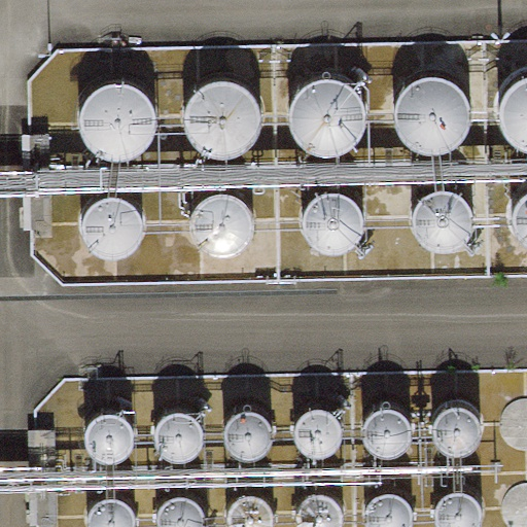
[(506,85),(503,91),(497,106),(497,116),(501,131),(506,139),(513,144),(520,149),(526,152),(526,151),(526,71),(526,72),(518,76),(511,81),(506,85)]
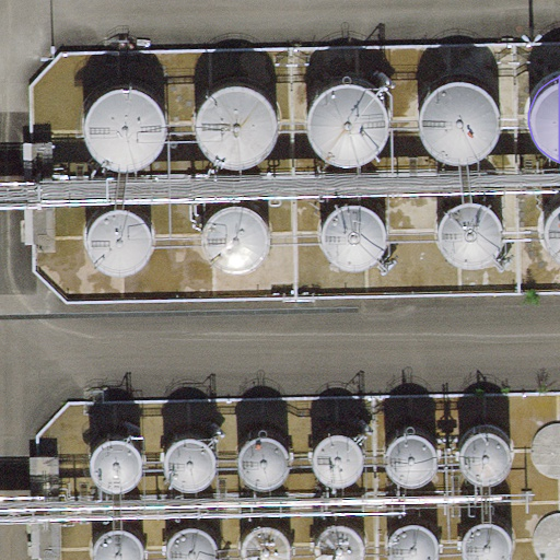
[(313,93),(310,97),(304,114),(303,126),(307,141),(314,150),(319,155),(327,161),(335,163),(340,165),(352,165),(366,162),(377,154),(387,141),(393,127),(393,117),(391,106),(387,98),(383,93),(376,86),(369,82),(361,78),(347,77),(335,78),(325,82),(318,88),(313,93)]
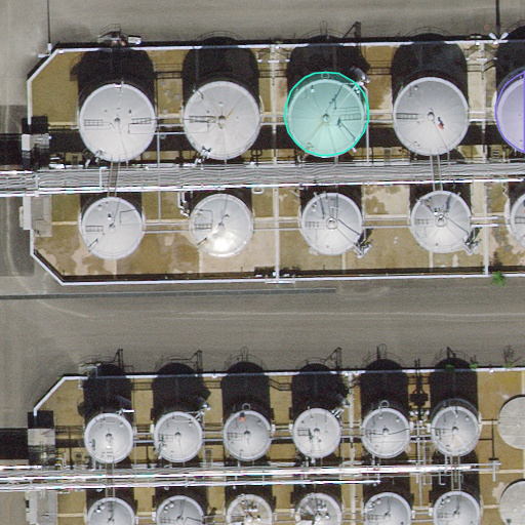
[(401,89),(398,94),(392,110),(392,120),(396,135),(402,143),(407,149),(414,154),(421,156),(427,158),(438,158),(451,154),(461,148),(471,135),(475,122),(476,113),(474,103),(470,95),(467,90),(460,84),(453,80),(446,76),(433,75),(421,76),(412,80),(406,85),(401,89)]
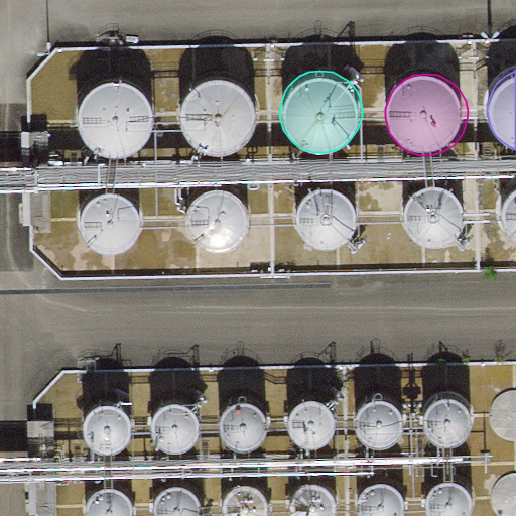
[(186,90),(183,95),(177,110),(177,120),(181,134),(186,142),(192,147),(200,152),(207,155),(212,156),(223,156),(235,153),(246,146),(255,134),(259,121),(259,112),(257,103),(254,96),(250,90),(245,84),(238,80),(230,77),(218,75),(207,77),(198,80),(190,86),(186,90)]
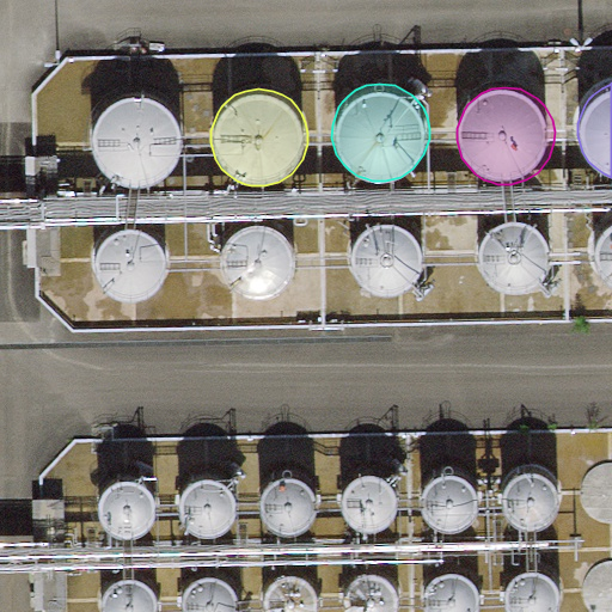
[(92,110),(89,116),(83,134),(81,146),(87,163),(93,172),(99,179),(108,184),(116,188),(122,189),(135,190),(151,185),(163,177),(173,164),(179,148),(179,138),(177,126),(173,117),(169,110),(161,104),(154,98),(145,95),(130,92),(116,95),(106,99),(98,105),(92,110)]
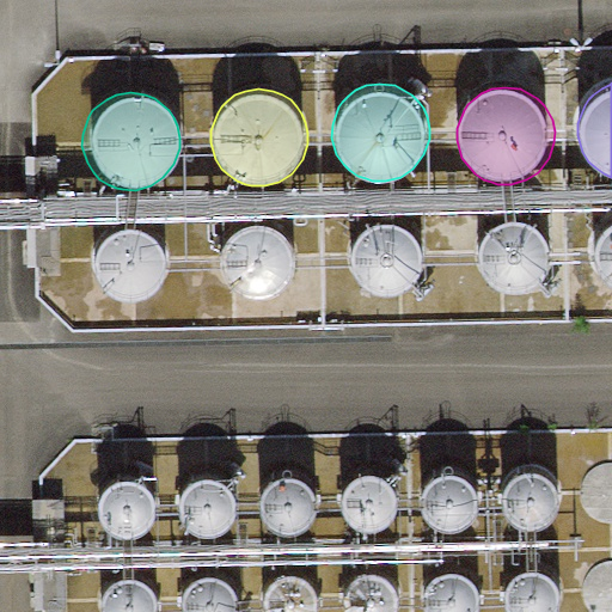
[(355,221),(350,227),(344,237),(342,249),(344,265),(350,275),(356,282),(365,287),(373,289),(384,291),(396,287),(407,281),(416,268),(420,257),(420,246),(417,238),(414,231),(409,224),(401,218),(392,214),(383,212),(373,213),(362,216),(355,221)]
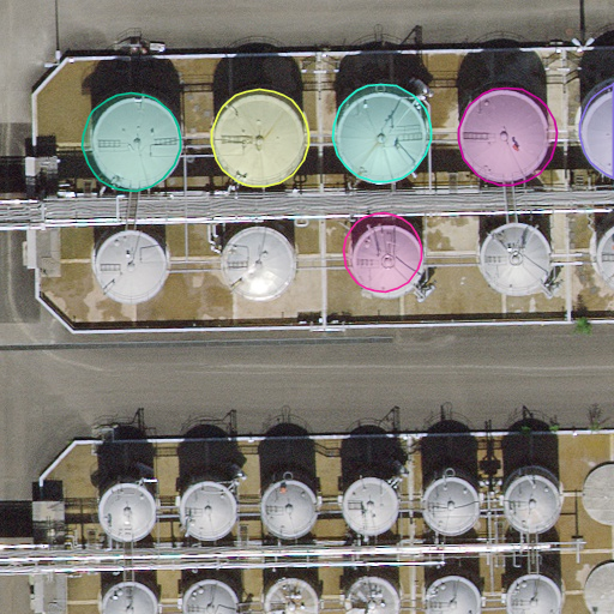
[(600,222),(595,227),(589,238),(587,250),(589,266),(595,276),(601,283),(609,288),(613,289),(613,214),(607,217),(600,222)]
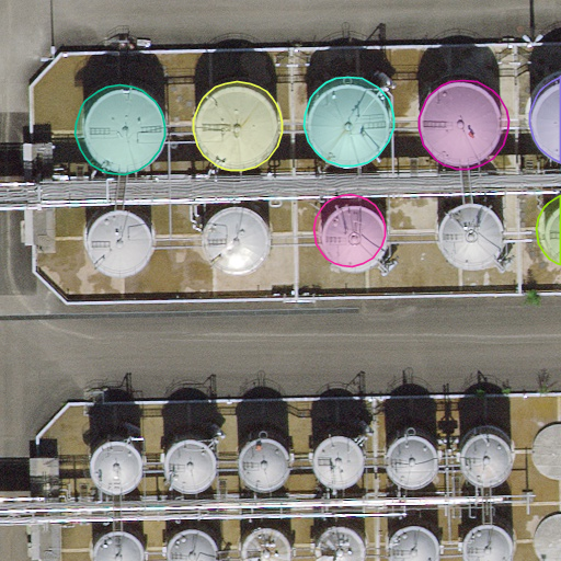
[(444,205),(439,209),(434,219),(431,230),(434,245),(439,254),(445,261),(453,265),(460,267),(470,267),(481,265),(490,260),(500,248),(503,238),(503,228),(501,220),(497,214),(493,207),(485,202),(478,198),(469,196),(460,197),(450,201),(444,205)]
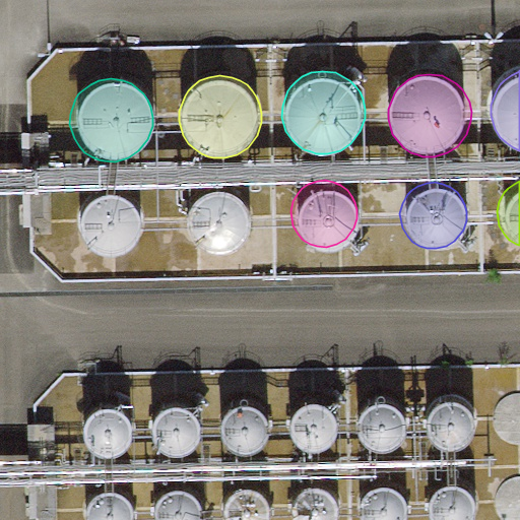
[(84,196),(79,200),(75,209),(72,219),(75,234),(80,242),(85,248),(92,252),(100,254),(108,254),(119,252),(127,247),(136,236),(138,226),(139,217),(137,210),(134,204),(130,198),(123,193),(116,190),(108,188),(100,189),(90,192),(84,196)]
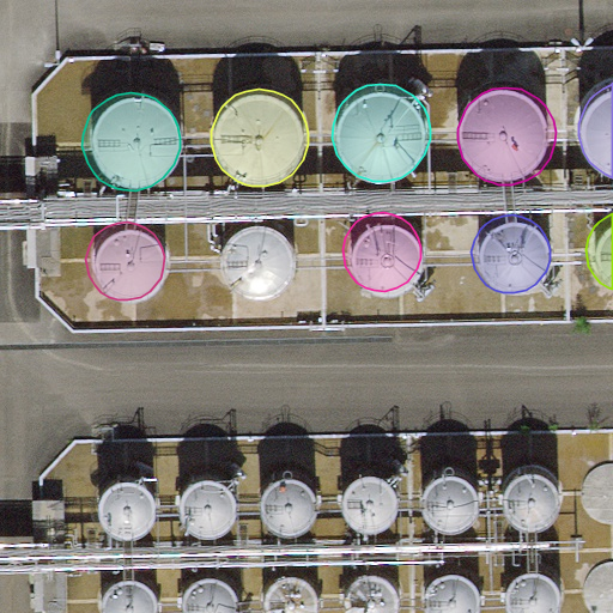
[(226,234),(222,238),(216,248),(213,261),(216,278),(222,287),(228,293),(237,299),(246,302),(255,302),(267,299),(278,293),(287,280),(291,269),(291,259),(290,250),(286,243),(280,236),(273,230),(263,225),(254,224),(246,224),(234,229),(226,234)]
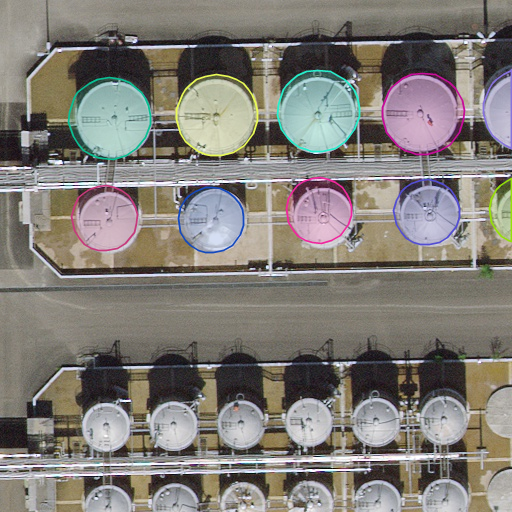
[(427,401),(423,408),(421,414),(422,419),(424,426),(429,432),(438,436),(452,434),(460,427),(463,417),(461,407),(455,399),(443,394),(433,396),(427,401)]
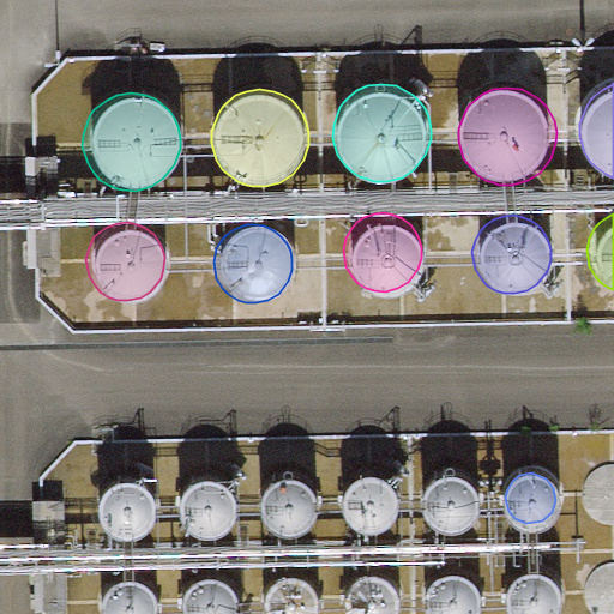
[(270,482),(265,491),(264,498),(264,504),(266,512),(272,518),(284,524),(300,522),(309,513),(313,501),(312,489),(304,480),(289,474),(278,476),(270,482)]
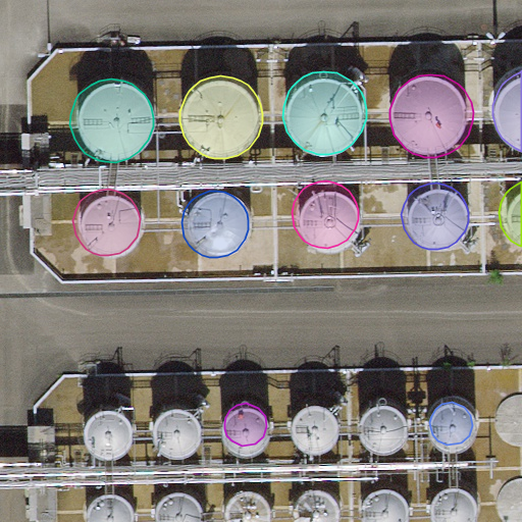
[(297,412),(293,419),(291,425),(292,430),(294,437),(299,442),(308,448),(321,446),(330,438),(333,428),(331,418),(325,410),(313,405),(303,407),(297,412)]
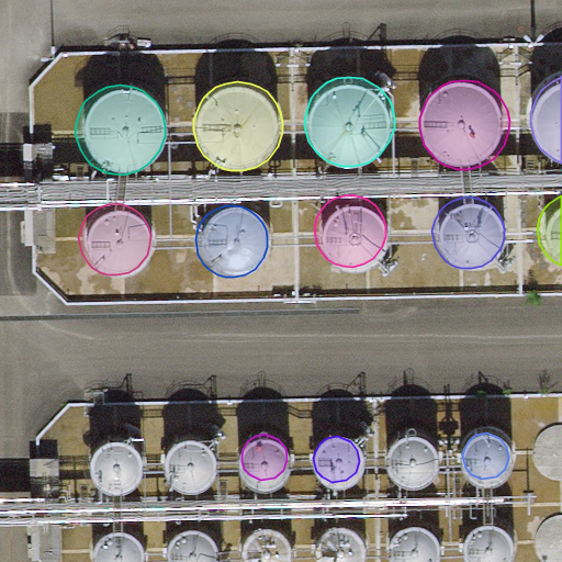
[(393,444),(389,451),(388,458),(388,463),(391,471),(396,478),(406,482),(420,480),(429,472),(434,461),(431,450),(425,441),(412,436),(401,438),(393,444)]
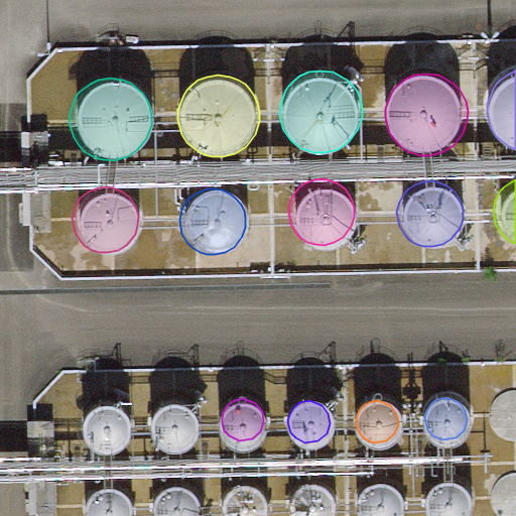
[(89,409),(85,416),(84,422),(84,427),(87,433),(92,439),(101,444),(114,442),(122,435),(126,425),(124,415),(118,407),(106,402),(96,404),(89,409)]
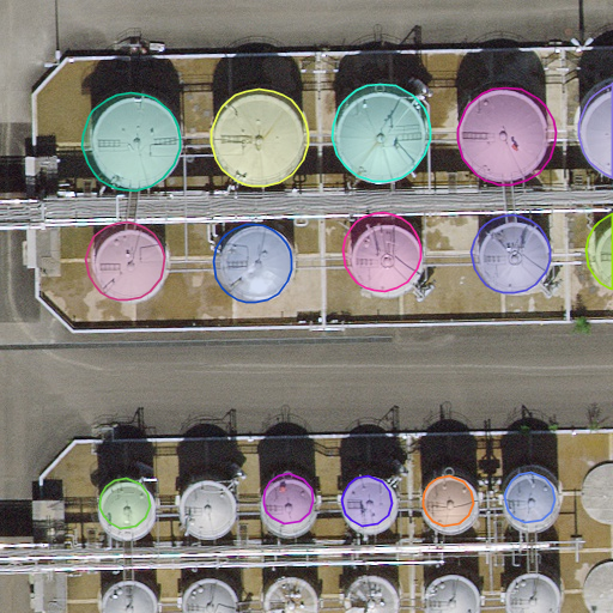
[(189,486),(184,495),(183,501),(183,508),(187,515),(193,522),(204,527),(219,525),(229,516),(234,505),(231,492),(224,483),(210,478),(198,480),(189,486)]
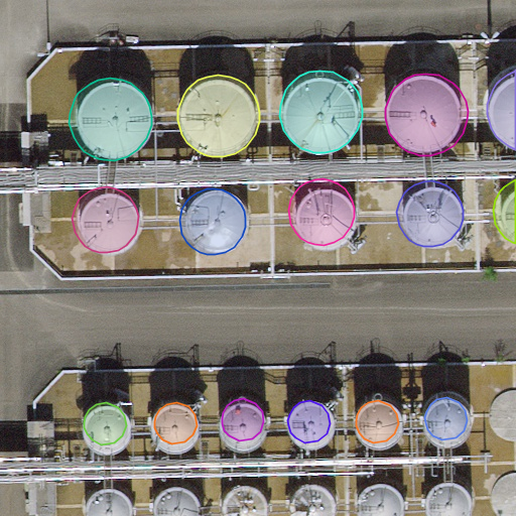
[(430,489),(425,496),(424,502),(425,507),(427,514),(429,515),(462,515),(464,515),(467,505),(465,495),(459,487),(446,482),(436,484),(430,489)]
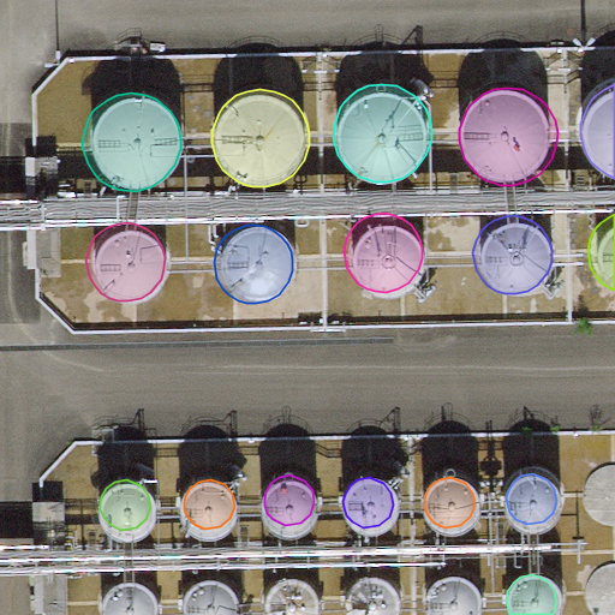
[(273,585),(267,593),(266,601),(267,607),(269,614),(311,614),(316,604),(314,592),(306,583),(292,577),(280,579),(273,585)]
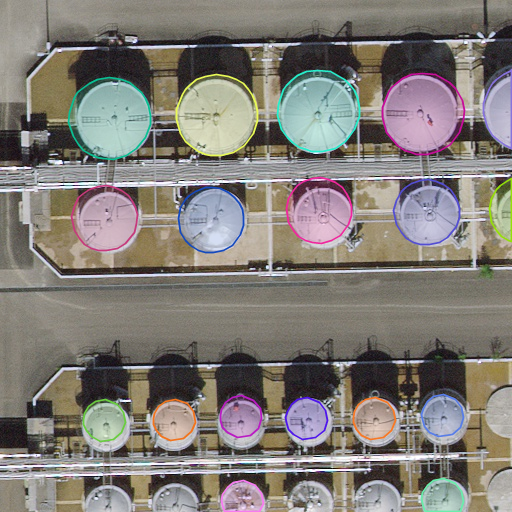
[(359,487),(354,494),(353,499),(354,505),(356,511),(391,511),(395,503),(393,492),(387,484),(375,480),(365,482),(359,487)]
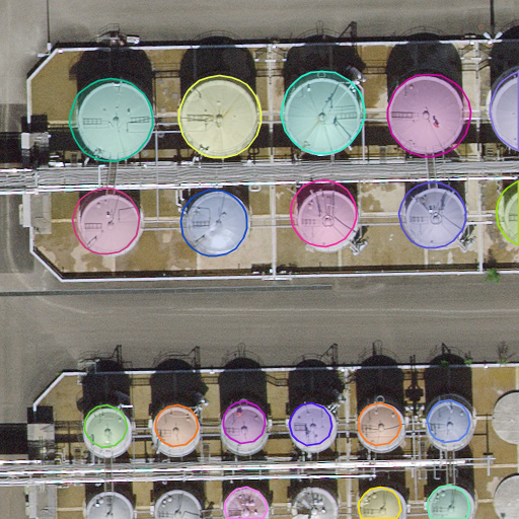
[(295,496),(291,503),(290,509),(290,514),(292,518),(329,518),(332,512),(330,502),(324,494),(312,489),(302,491),(295,496)]
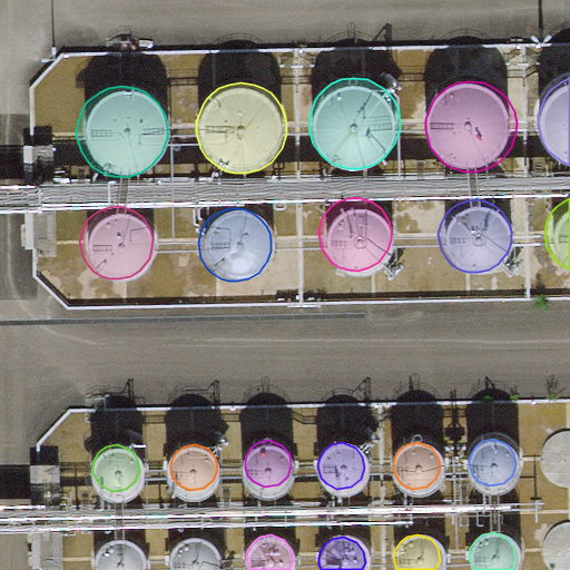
[(98,546),(94,553),(92,559),(92,566),(95,569),(136,569),(139,563),(137,551),(130,542),(117,538),(106,540),(98,546)]
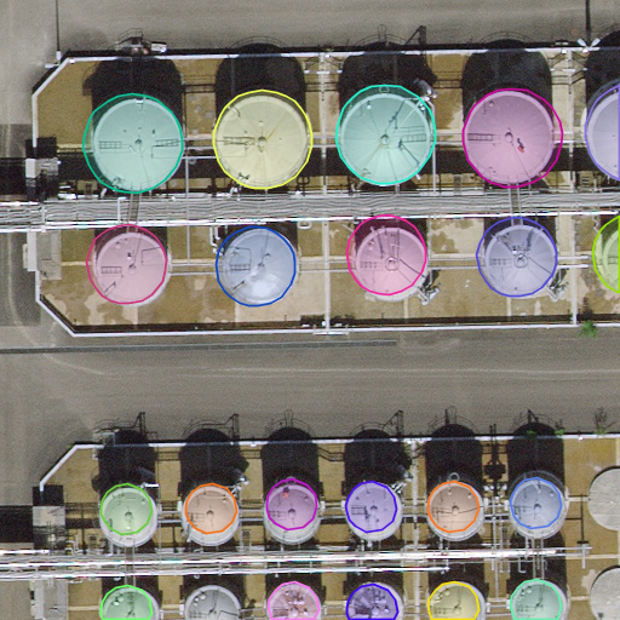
[(191,595),(187,603),(185,609),(185,616),(187,619),(233,619),(236,614),(234,601),(227,591),(212,586),(200,589),(191,595)]
